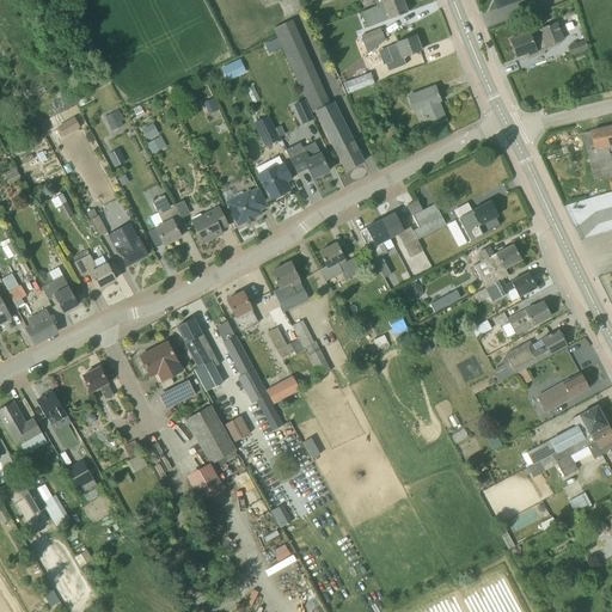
[(402,0),(393,0),(378,6),(373,8),(377,16),(375,16),(378,24),(408,13),(402,0)]
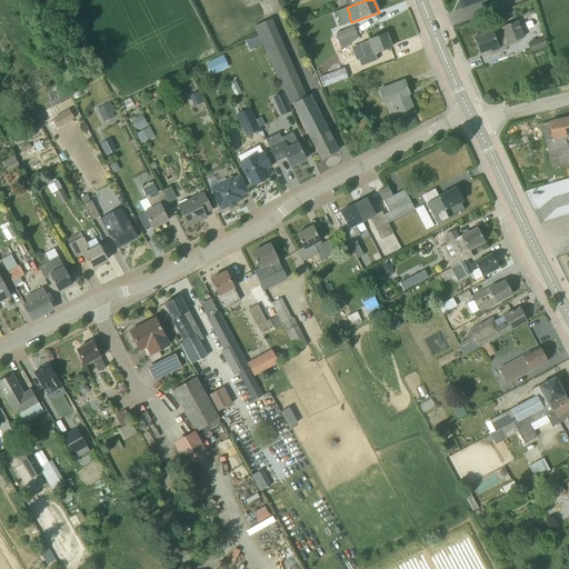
[(509,11),(497,16),(500,22),(511,18),(509,11)]
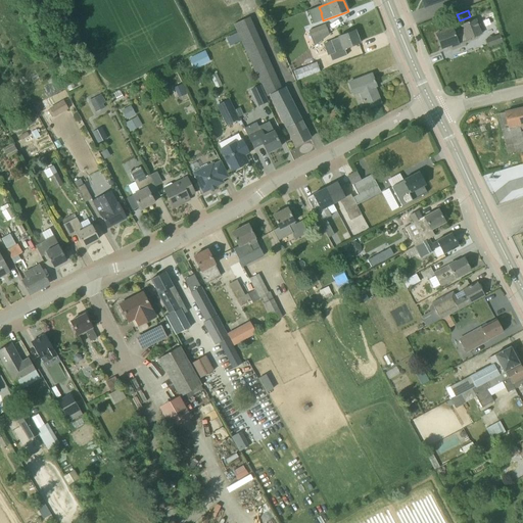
[(277,91),(284,87),(252,16),(234,25),(268,96),(270,95),(278,91),(277,91)]
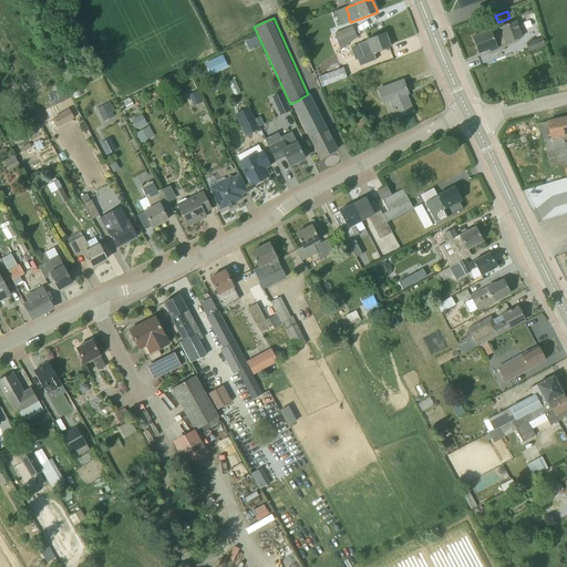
[(506,43),(522,38),(515,21),(500,27),(500,28),(491,31),(472,38),(478,53),(488,49),(490,52),(497,49),(494,40),(503,37),(506,43)]
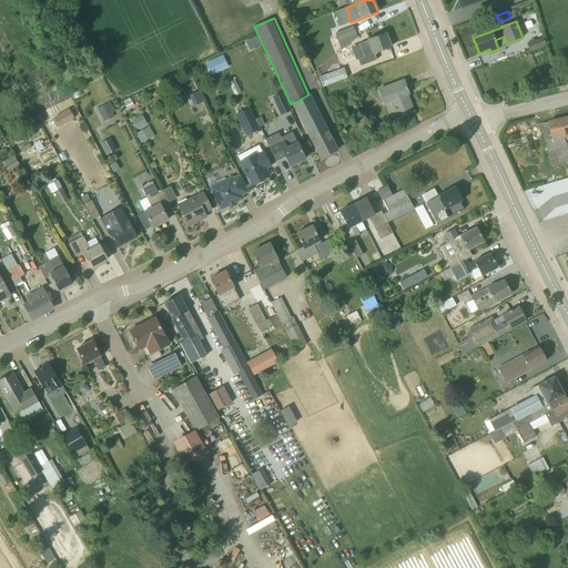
[(342,50),(357,38),(354,27),(335,33),(342,50)]
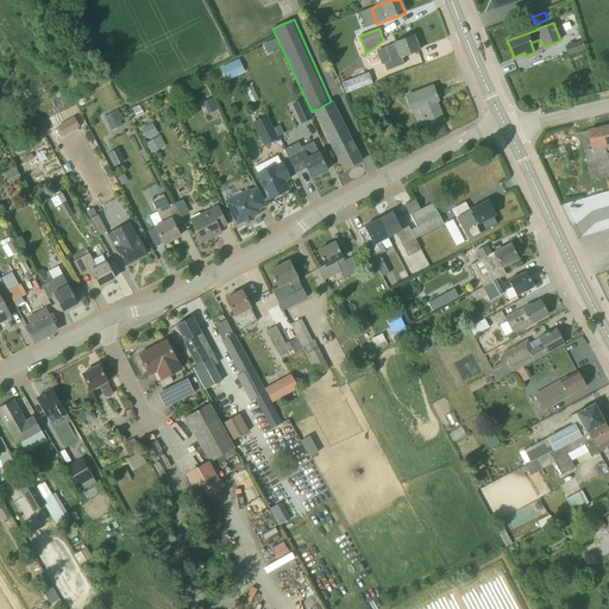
[(393,61),(420,50),(414,36),(388,46),(393,61)]
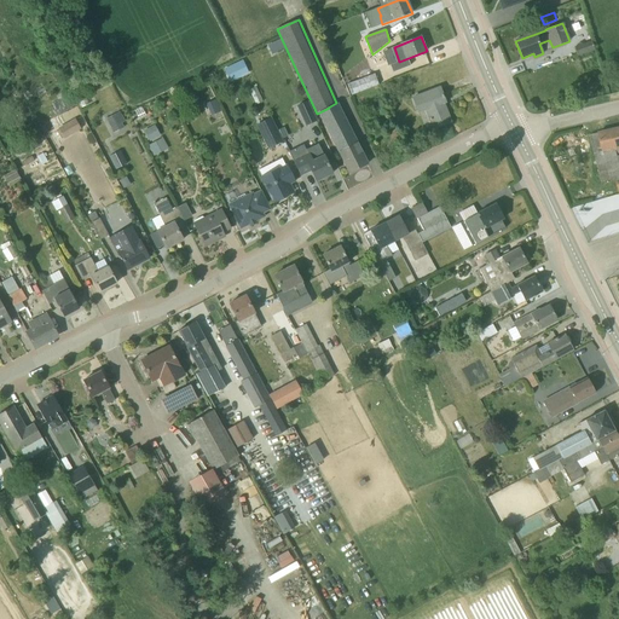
[(282,47),(278,41),(265,47),(268,55),(282,47)]
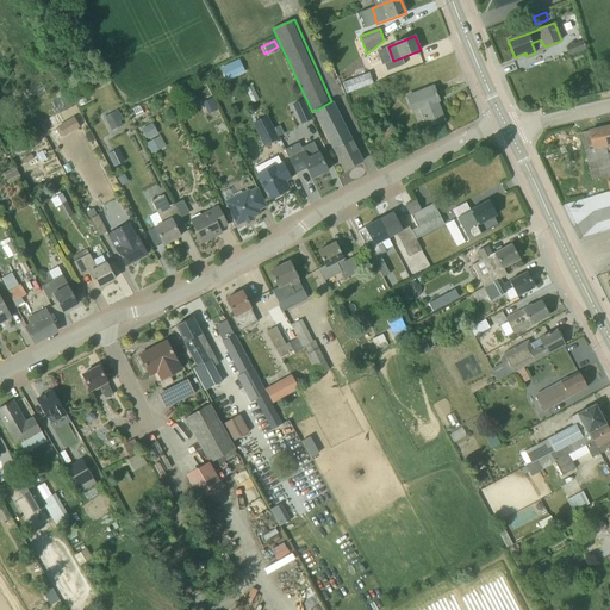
[(584,42),(566,48),(570,55),(586,49),(584,42)]
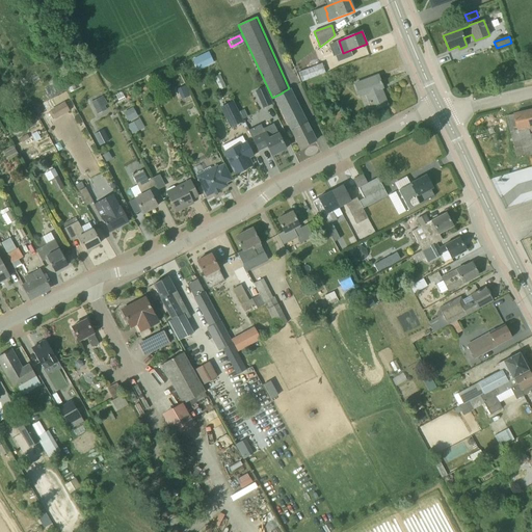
[(214,63),(209,52),(197,57),(203,69),(214,63)]
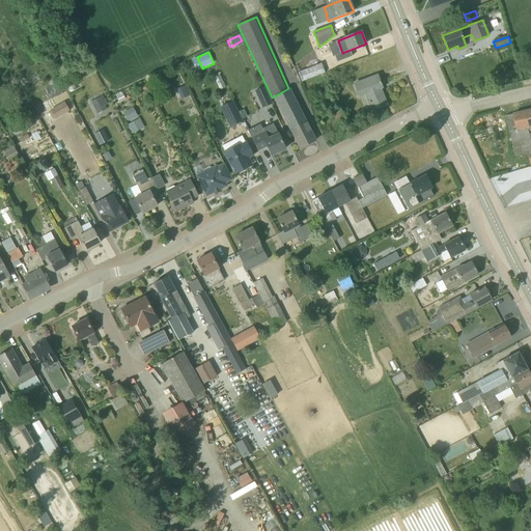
[(88,74),(94,70),(89,61),(83,64),(88,74)]
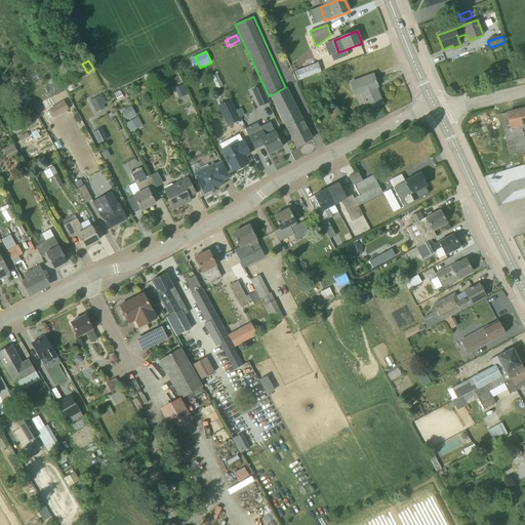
[(377,86),(373,75),(351,83),(356,95),(356,94),(362,112),(382,104),(378,93),(377,93),(375,87),(377,86)]
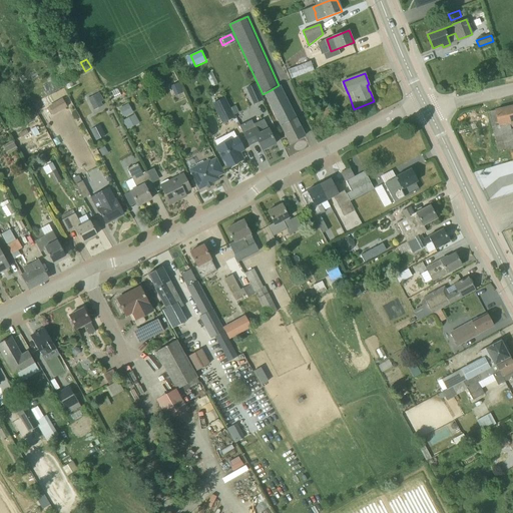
[(178,83),(171,86),(174,93),(182,90),(178,83)]
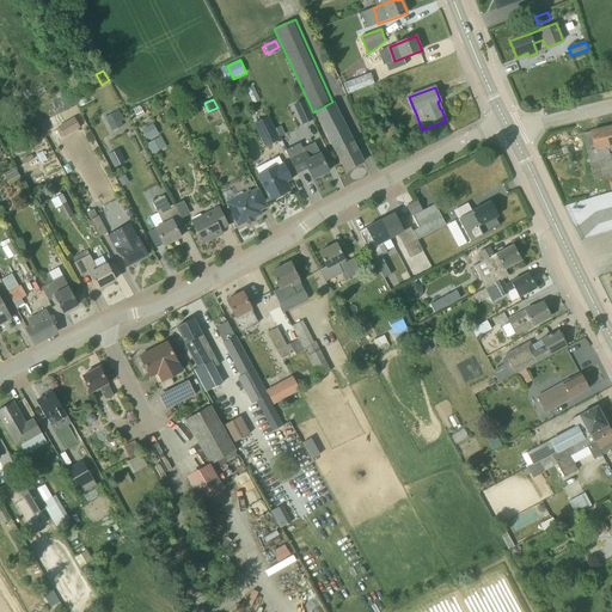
[(301,126),(313,120),(304,101),(293,105),(301,126)]
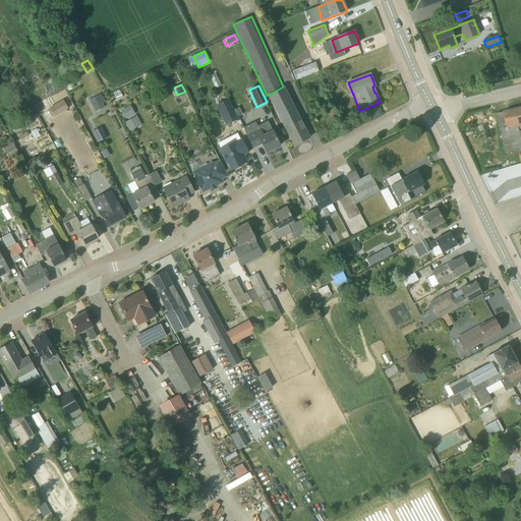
[(309,138),(300,120),(283,87),(276,91),(277,91),(269,95),(294,146),(309,138)]
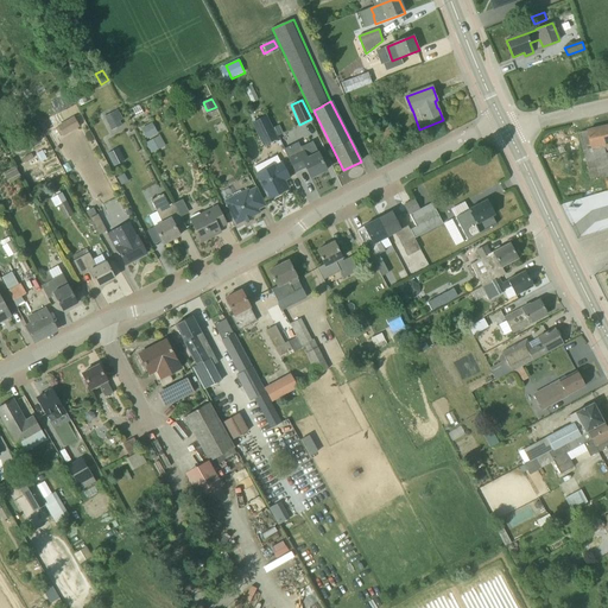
[(122,120),(118,109),(105,118),(109,127),(120,121),(122,120)]
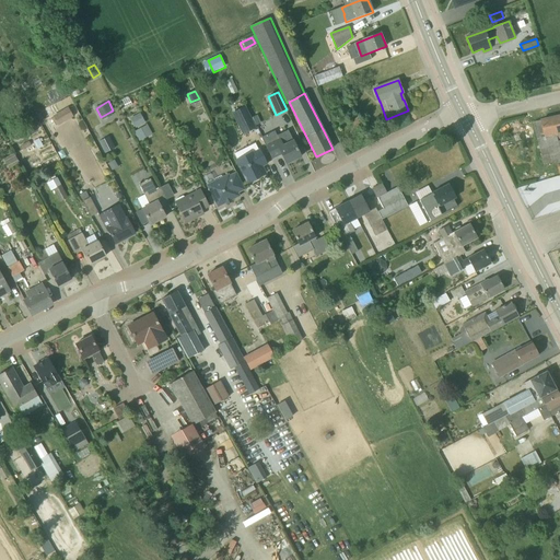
[(68,107),(53,117),(58,127),(73,117),(68,107)]
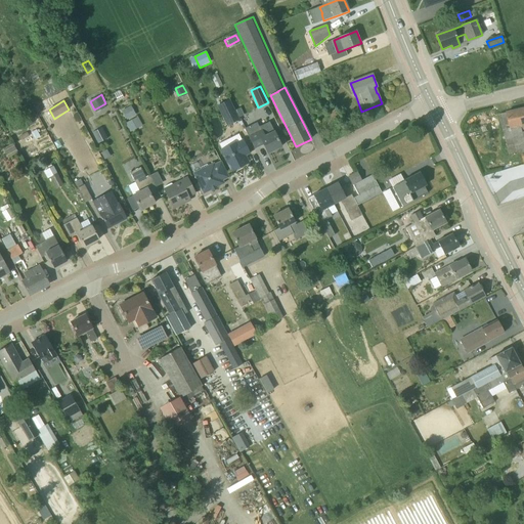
[(228,100),(218,105),(228,125),(238,120),(228,100)]
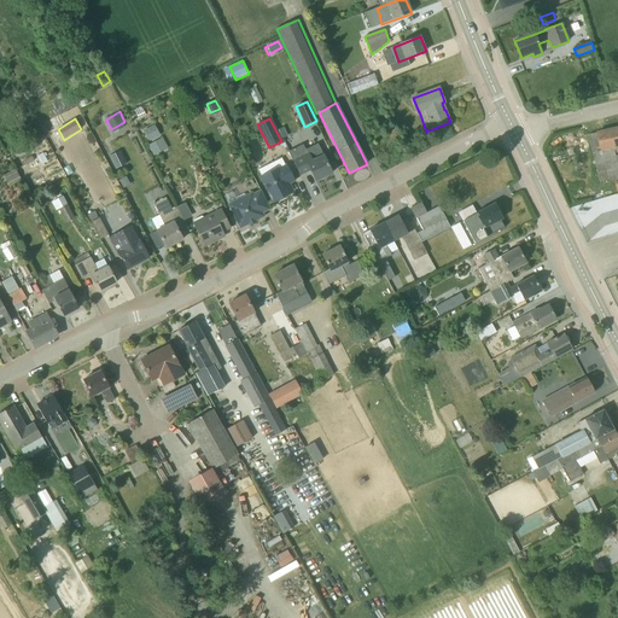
[(152,127),(144,132),(150,141),(158,136),(152,127)]
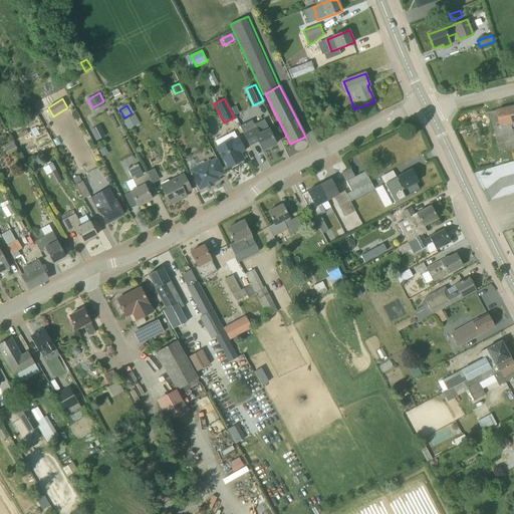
[(513,131),(513,105),(497,110),(501,126),(512,123),(513,131)]
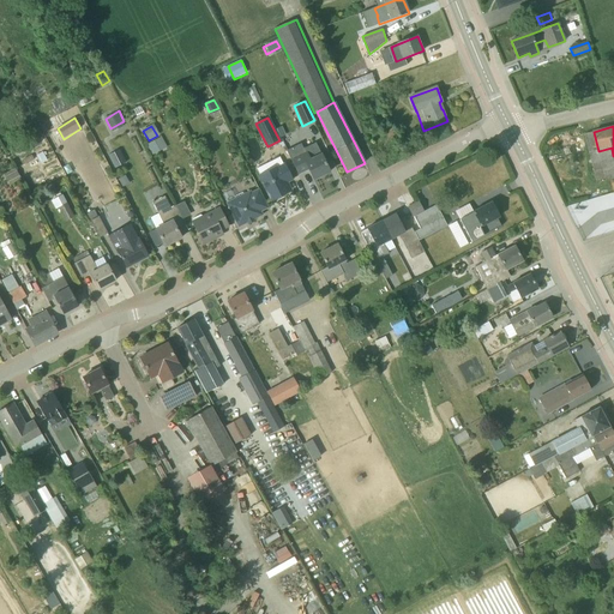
[(613,190),(613,157),(613,156),(612,148),(599,151),(594,132),(585,134),(596,180),(608,178),(609,180),(611,180),(613,190)]
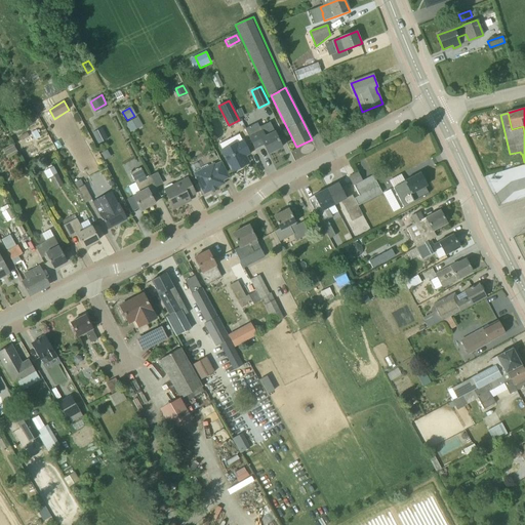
[(137,117),(126,124),(128,129),(140,123),(137,117)]
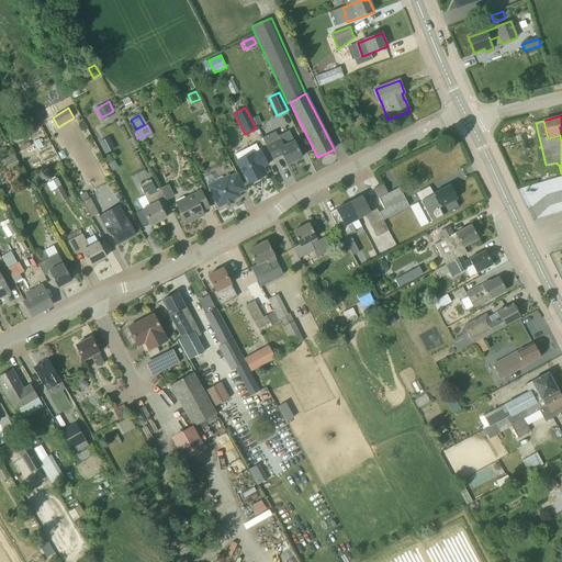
[(115,148),(110,137),(99,143),(105,154),(115,148)]
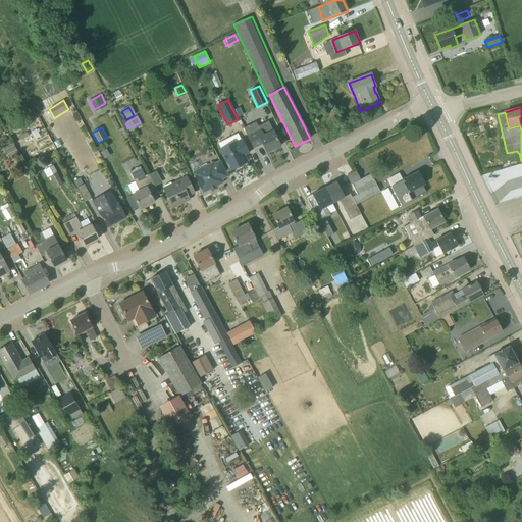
[(37,129),(31,133),(35,140),(41,137),(37,129)]
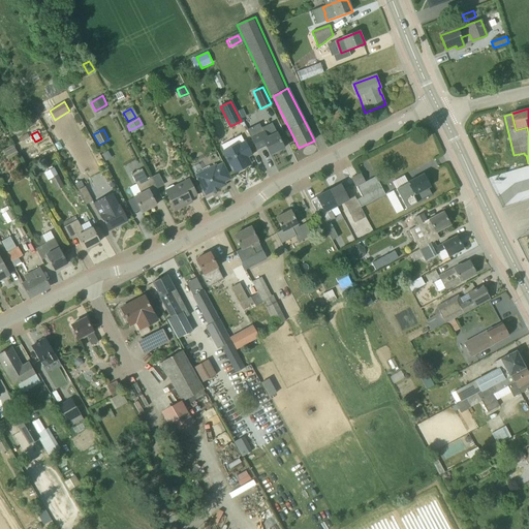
[(257,150),(266,146),(271,155),(284,148),(277,133),(267,137),(265,132),(251,138),(257,150)]
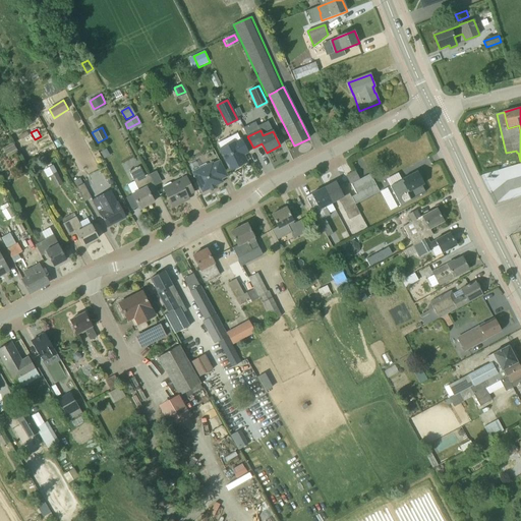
[(243,143),(242,143),(240,140),(235,142),(234,142),(230,145),(227,138),(218,143),(227,161),(226,161),(231,170),(234,169),(232,166),(241,162),(242,165),(245,163),(241,156),(247,153),(243,143)]
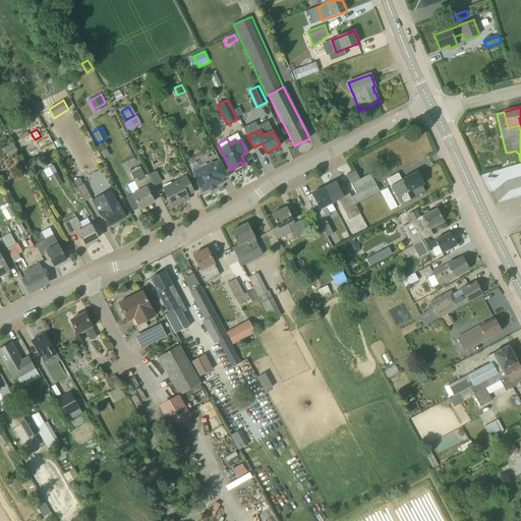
[(13,142),(3,149),(8,158),(18,152),(13,142)]
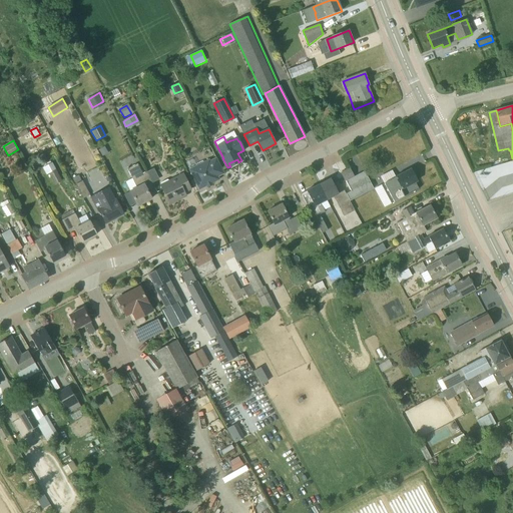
[(196,166),(189,170),(199,189),(206,186),(207,187),(212,185),(211,183),(219,179),(217,176),(223,173),(216,158),(209,161),(209,160),(203,163),(202,161),(195,164),(196,166)]
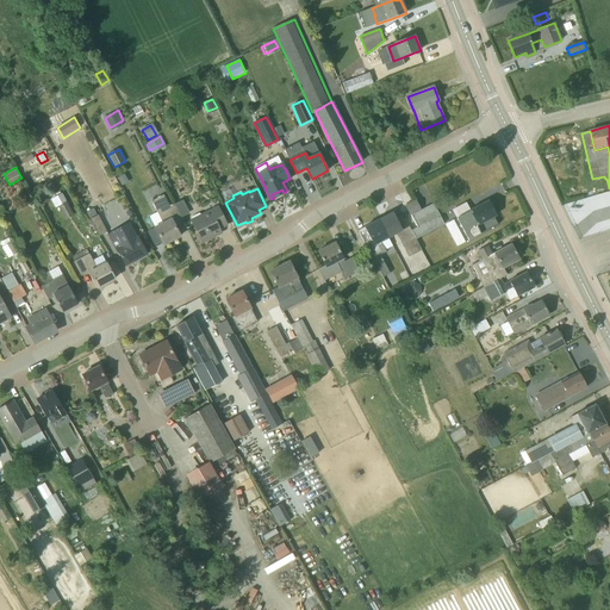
[(57,207),(67,201),(62,193),(51,200),(55,209),(57,207)]
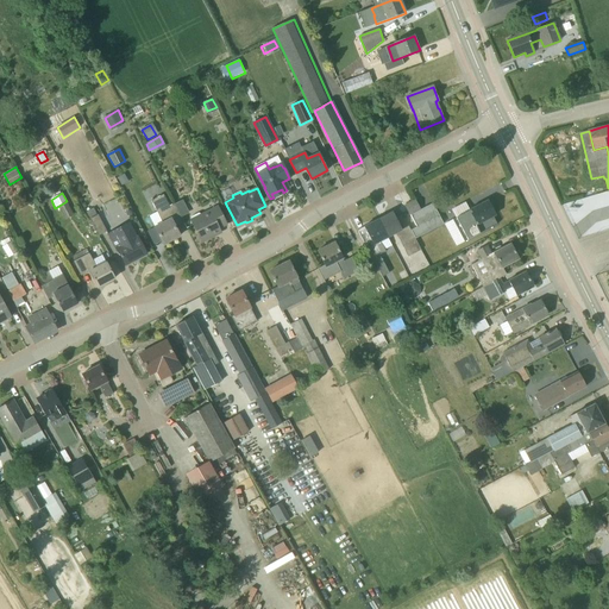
[(180,236),(173,224),(182,219),(174,203),(169,206),(163,194),(151,200),(163,224),(155,227),(163,244),(180,236)]
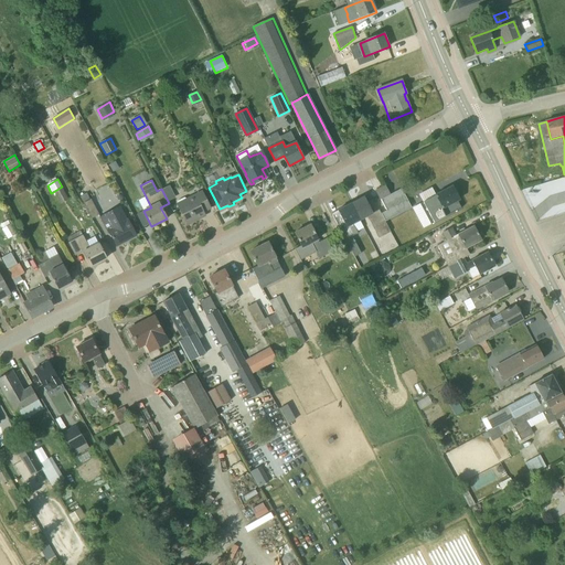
[(390,194),(385,185),(375,191),(380,199),(390,194)]
